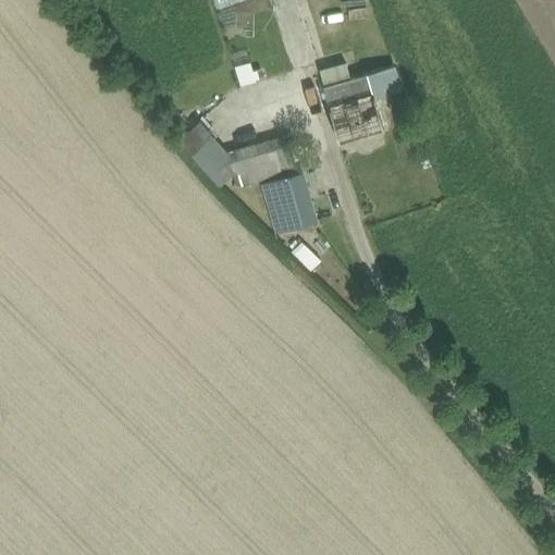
[(319,72),(323,88),(349,81),(345,65),(319,72)]
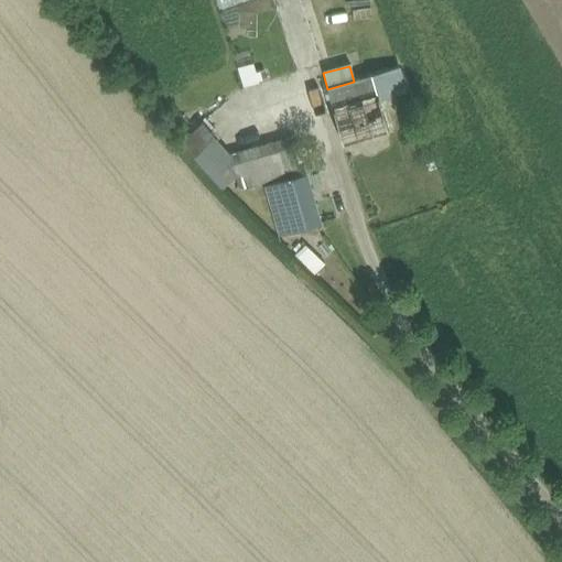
[(407,92),(400,68),(354,82),(327,89),(333,110),(343,146),(387,132),(378,99),(407,92)]
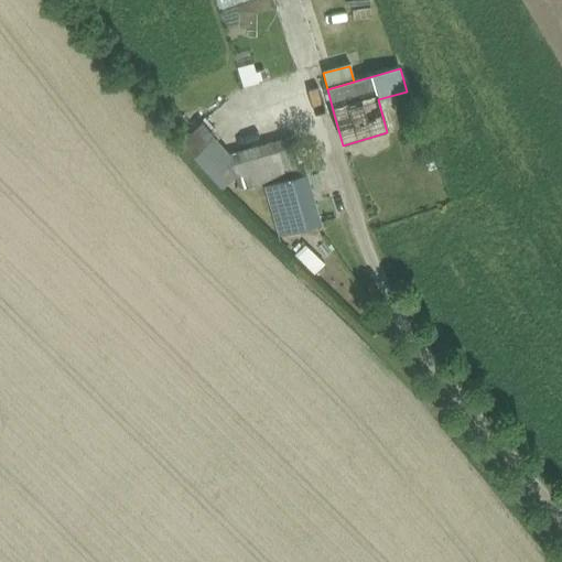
[(251,73),(254,83),(267,78),(263,69),(251,73)]
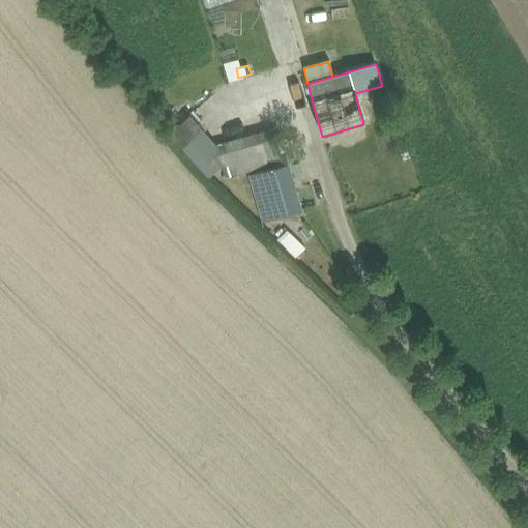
[(201,118),(194,111),(188,115),(196,123),(201,118)]
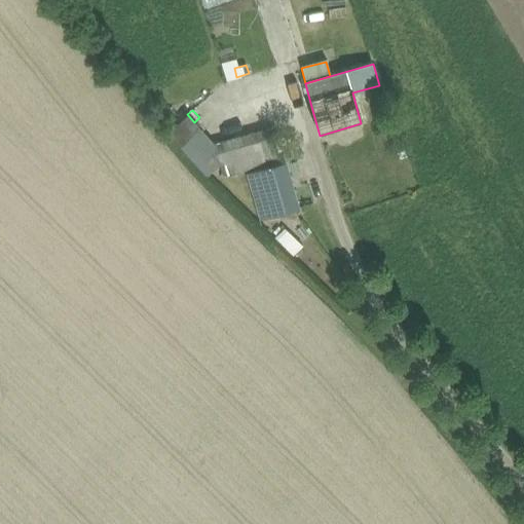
[(279,163),(270,128),(214,144),(194,122),(187,114),(166,134),(207,178),(220,165),(223,179),(279,163)]
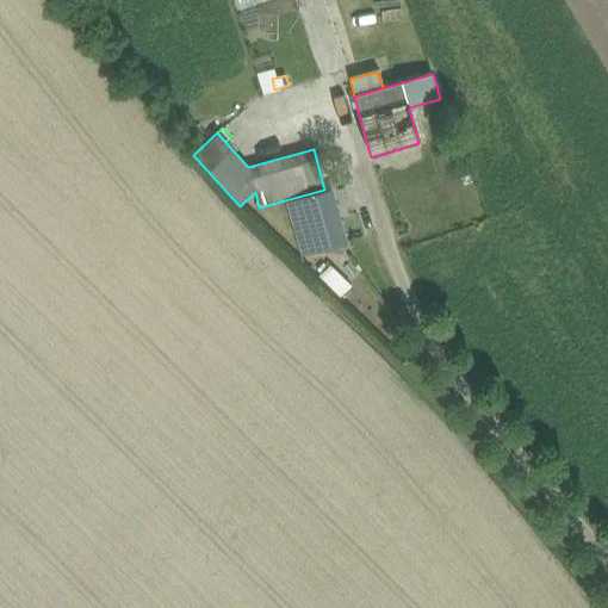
[(285,202),(301,256),(347,243),(332,188),(285,202)]
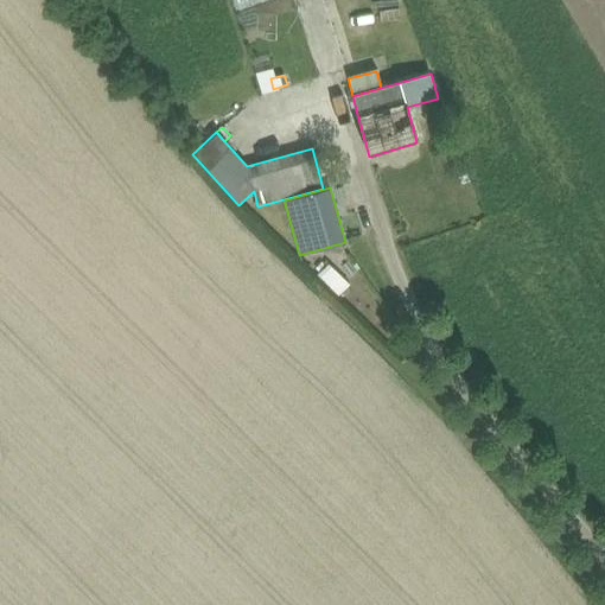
[(337,292),(348,284),(329,261),(319,271),(337,292)]
